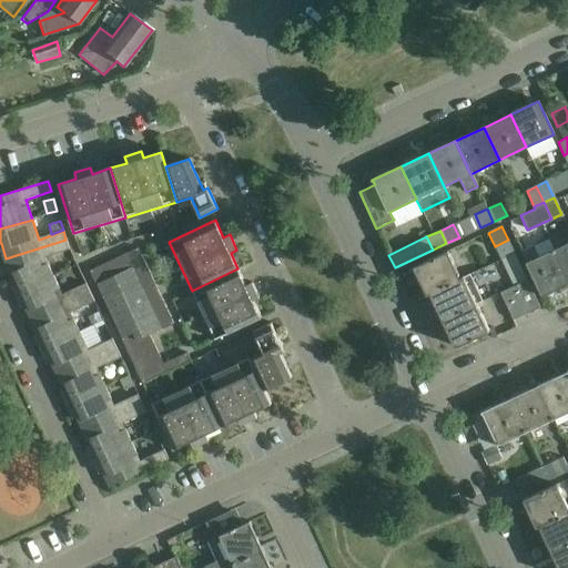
[(11,280),(17,293),(53,276),(44,257),(69,250),(66,240),(6,259),(10,272),(13,279),(11,280)]
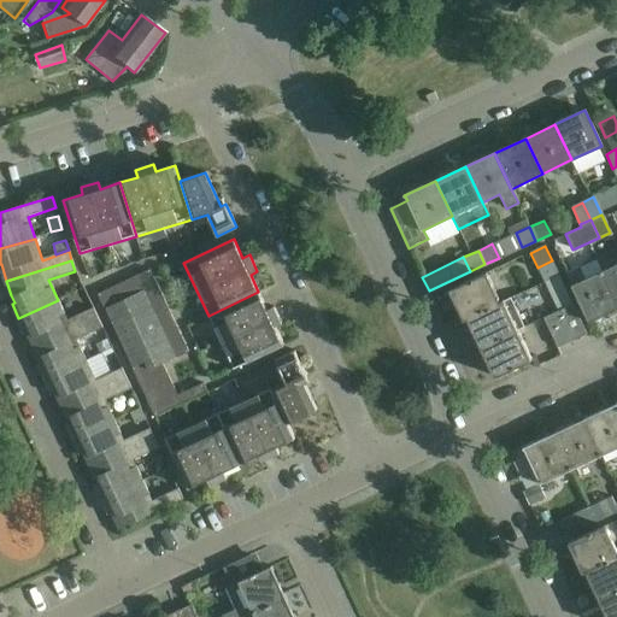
[(558,275),(552,260),(538,268),(544,282),(558,275)]
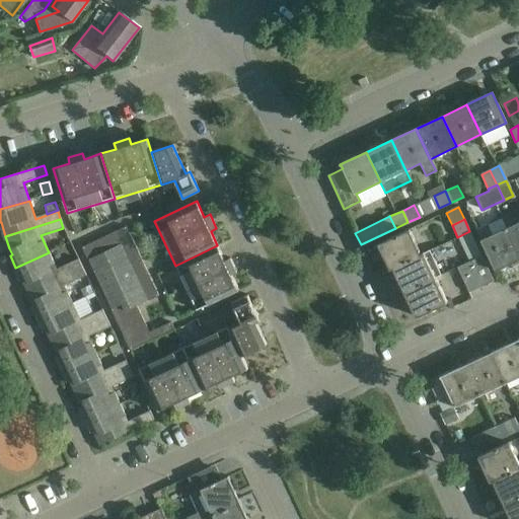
[(518,221),(506,228),(518,254),(518,221)]
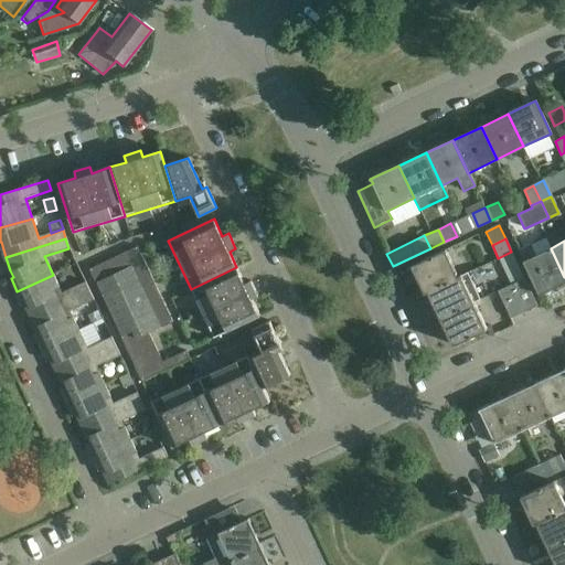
[(530,245),(518,251),(539,295),(564,281),(564,277),(551,248),(535,255),(530,245)]
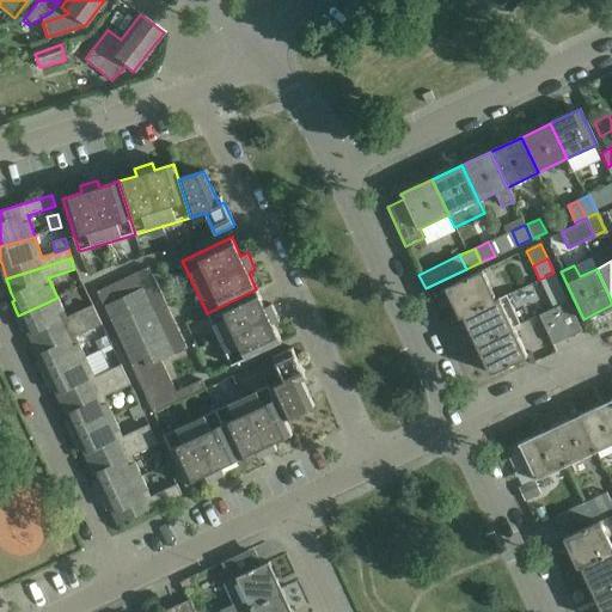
[(187,349),(148,268),(97,292),(153,414),(206,389),(201,380),(176,392),(160,361),(172,355),(173,356),(187,349)]
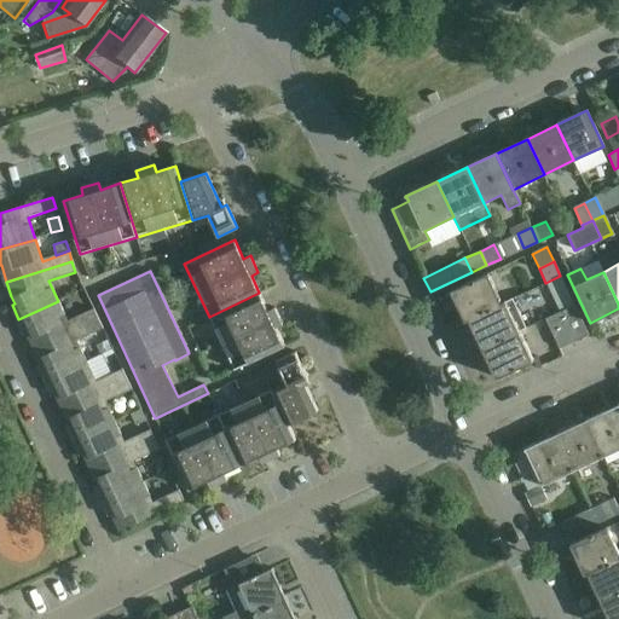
[(451,290),(466,320),(505,302),(504,301),(501,302),(487,273),(451,290)]
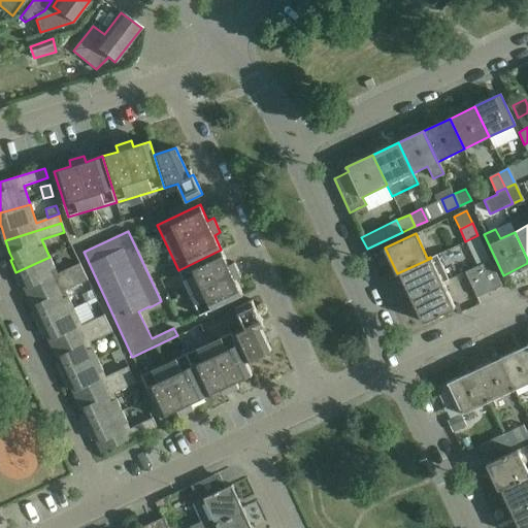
[(221,250),(178,270),(200,316),(242,295),(235,279),(240,276),(234,263),(228,265),(221,250)]
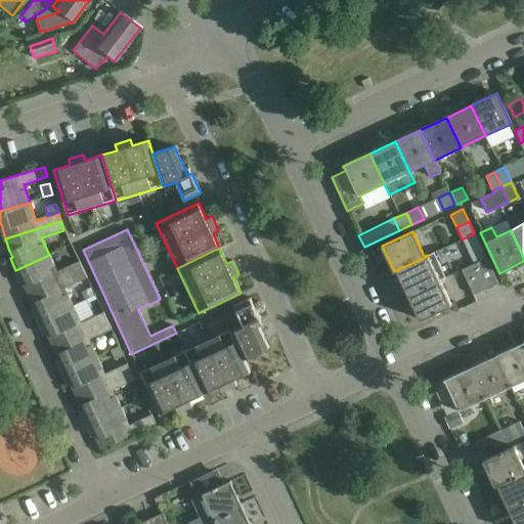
[(428,256),(394,271),(394,272),(397,271),(408,296),(439,281),(445,278),(434,253),(428,256)]
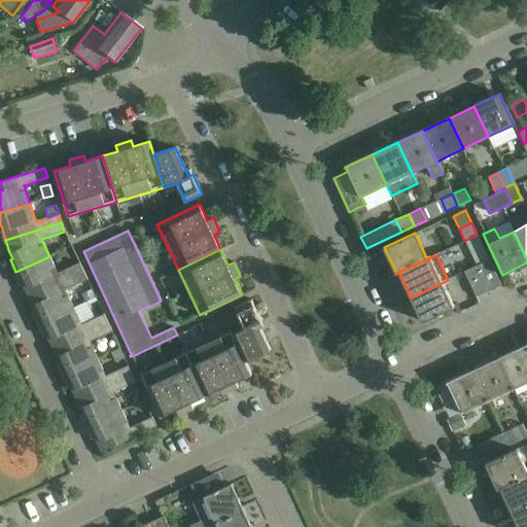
[(24,283),(30,296),(83,271),(79,264),(58,273),(49,256),(15,272),(21,284),(24,283)]
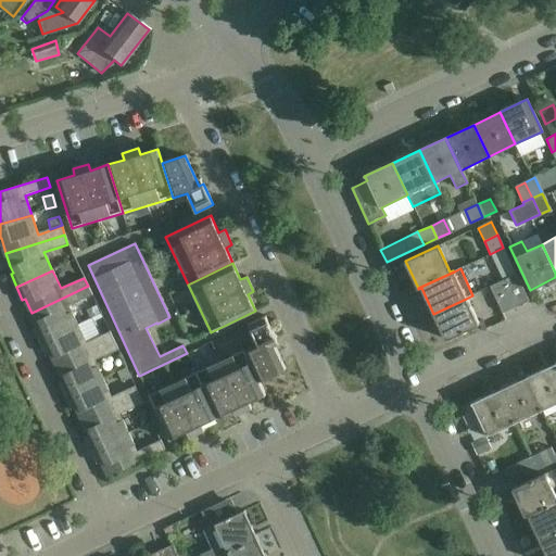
[(528,301),(516,275),(490,287),(502,314),(528,301)]
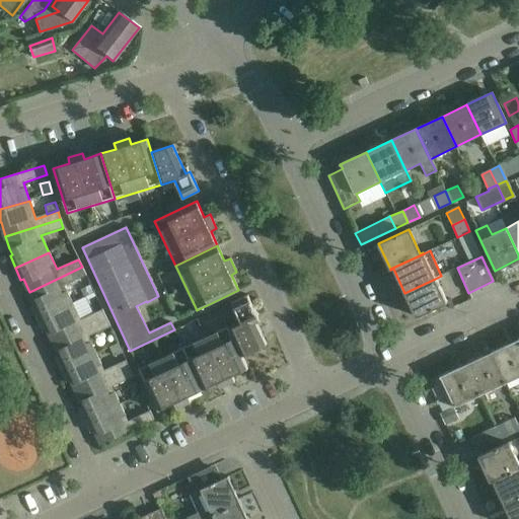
[(82,267),(29,292),(36,305),(33,306),(40,318),(72,303),(64,286),(86,276),(82,267)]
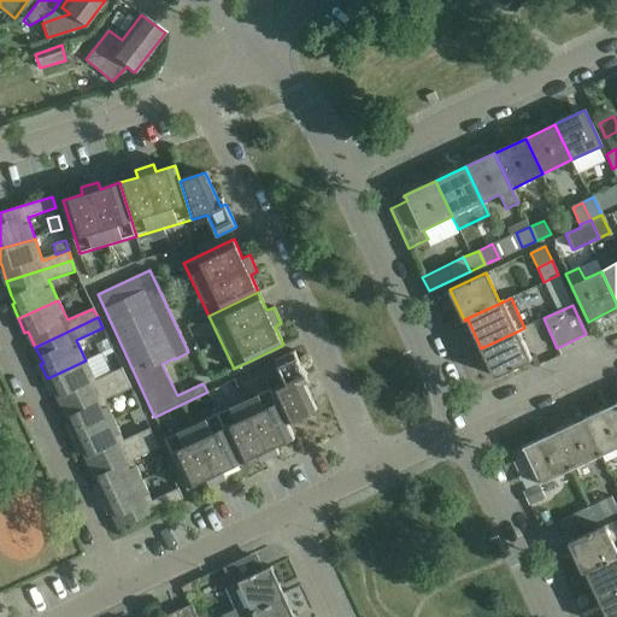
[(532,360),(517,331),(481,348),(494,377),(532,360)]
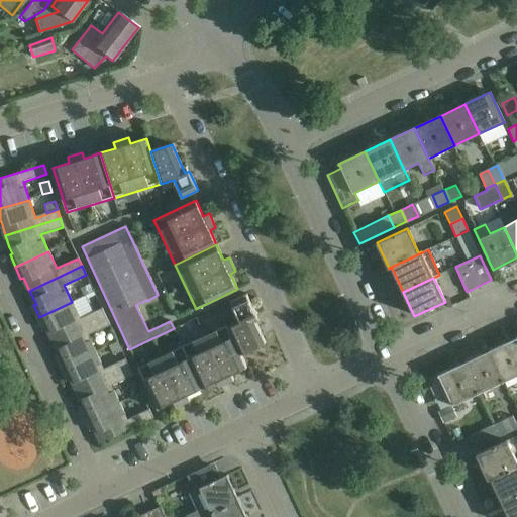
[(90,284),(80,288),(84,295),(93,291),(90,284)]
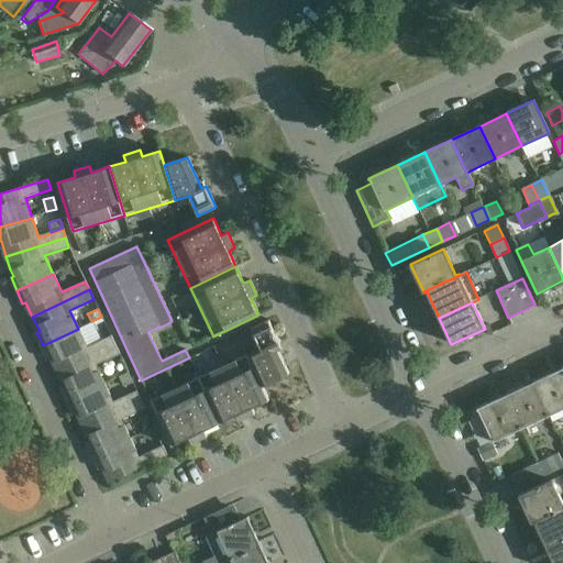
[(249,330),(260,352),(249,357),(263,386),(289,374),(276,345),(279,343),(268,320),(249,330)]
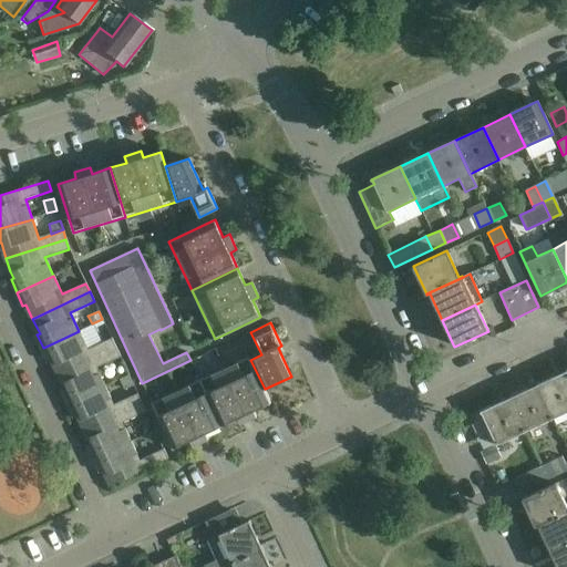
[(52,359),(59,373),(116,347),(112,338),(88,350),(79,331),(43,348),(49,361),(52,359)]
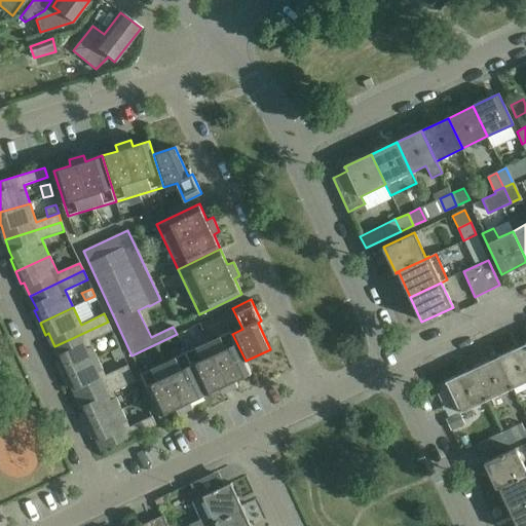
[(108,322),(54,346),(61,361),(58,362),(64,375),(98,359),(88,341),(111,331),(108,322)]
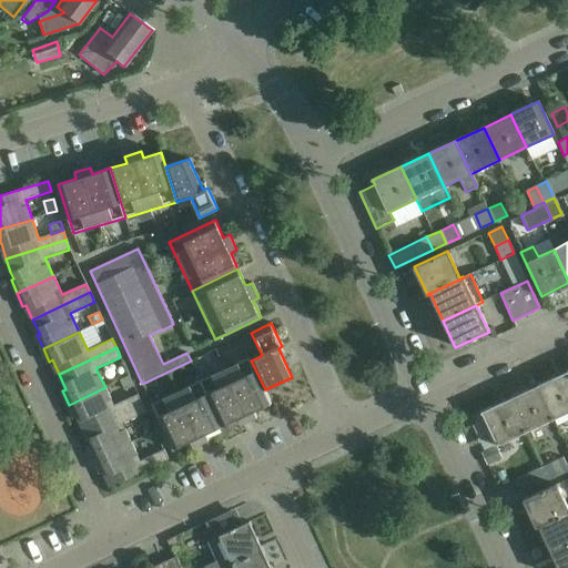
[(250,358),(201,381),(222,427),(239,418),(242,425),(256,417),(254,412),(271,404),(265,389),(251,361),(250,358)]
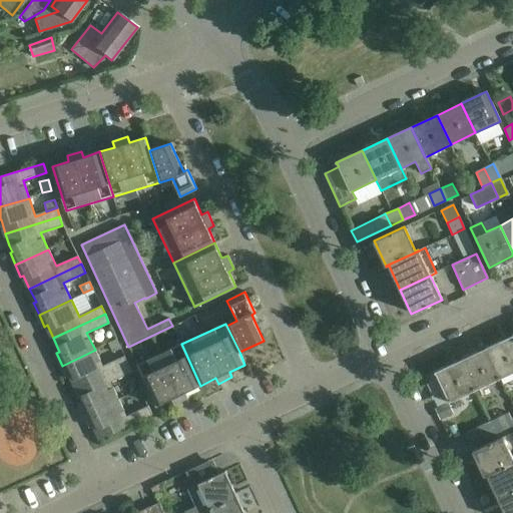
[(512,342),(510,337),(486,349),(500,379),(512,372),(512,342)]
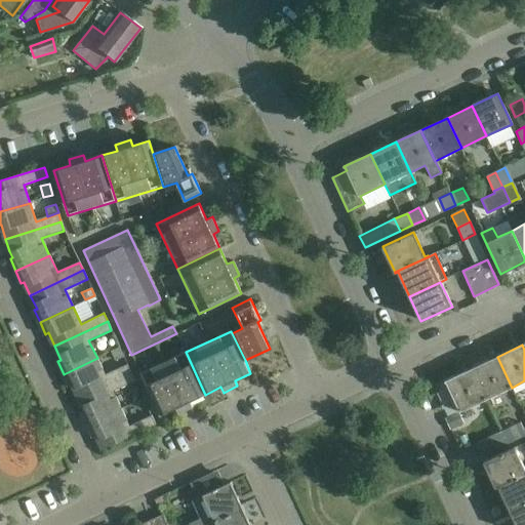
[(119,348),(111,352),(115,361),(123,357),(119,348)]
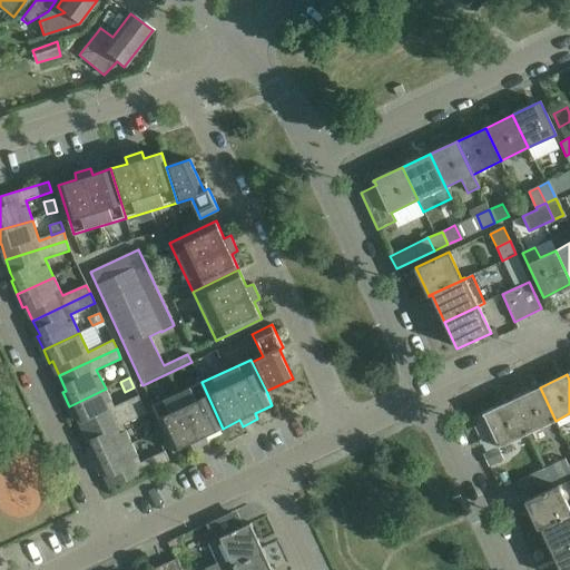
[(202,382),(153,405),(174,451),(192,443),(194,449),(209,442),(207,436),(223,429),(202,382)]
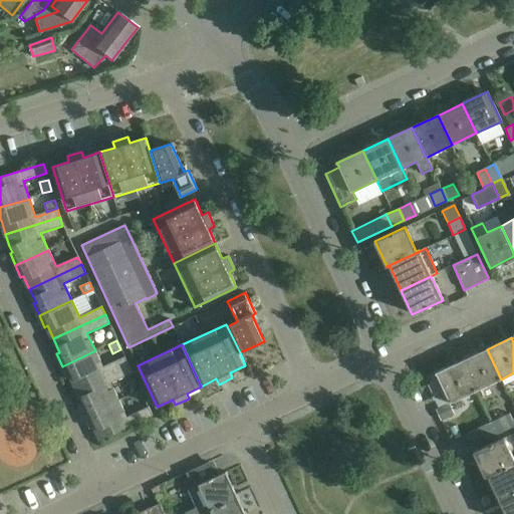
[(476,391),(501,379),(487,349),(462,361),(476,391)]
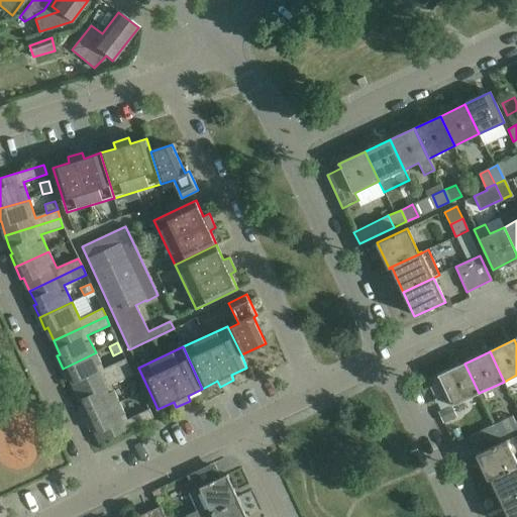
[(71,378),(77,391),(128,367),(125,359),(104,371),(96,352),(63,369),(68,380),(71,378)]
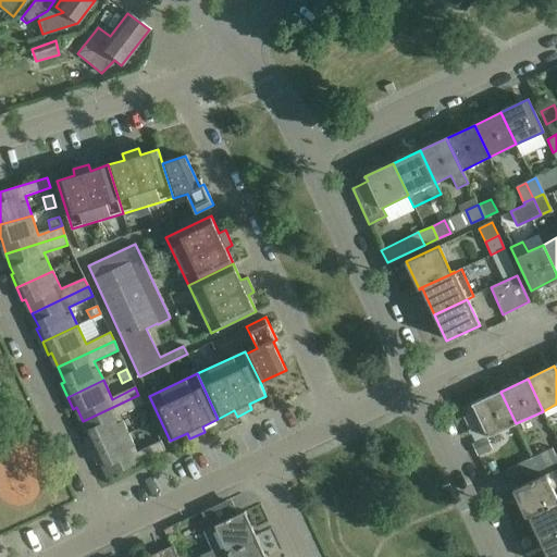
[(516,423),(500,392),(472,405),(472,406),(473,406),(489,436),(516,423)]
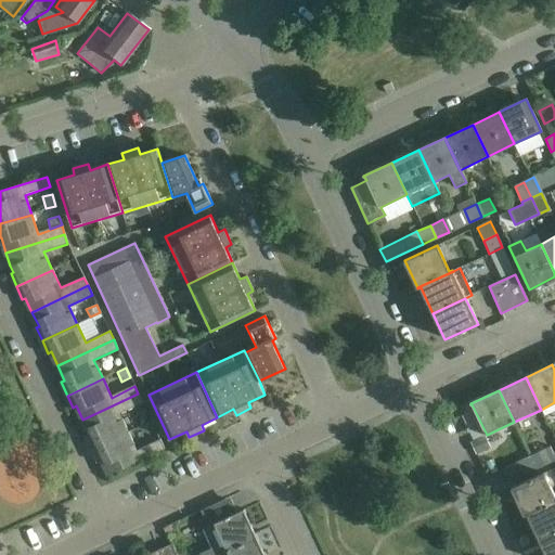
[(138,394),(82,420),(90,435),(87,436),(93,450),(128,433),(119,415),(143,403),(138,394)]
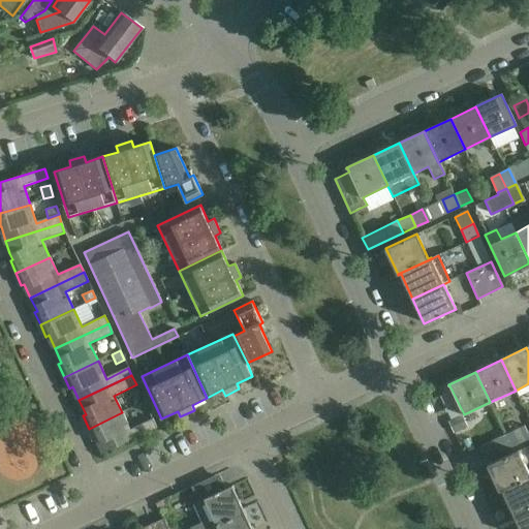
[(130,430),(122,412),(89,429),(94,440),(97,438),(103,452),(100,453),(100,454),(157,428),(153,418),(130,430)]
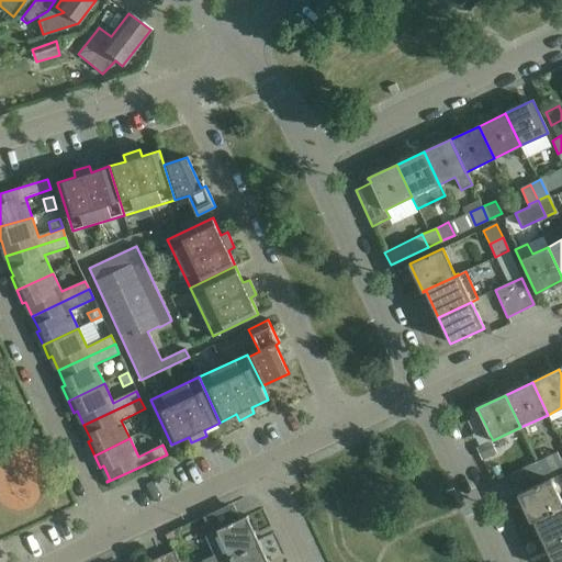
[(561,462),(558,452),(544,459),(551,472),(561,467),(561,462)]
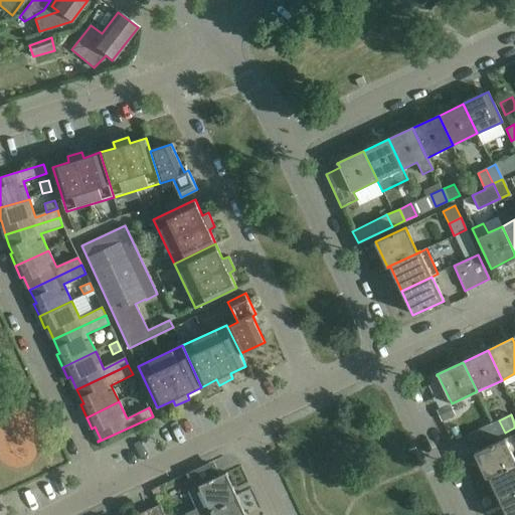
[(473,447),(505,433),(499,420),(467,435),(473,447)]
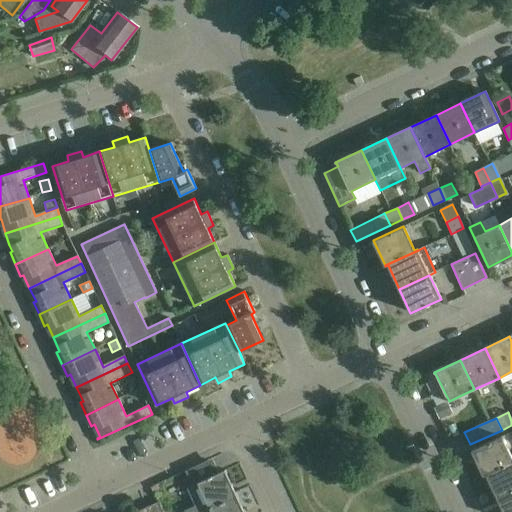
[(486,474),(511,461),(511,457),(502,436),(472,450),(483,475),(486,474)]
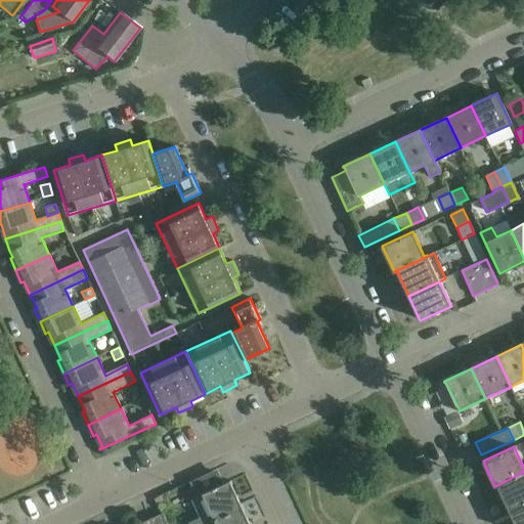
[(509,510),(523,501),(523,472),(497,485),(509,510)]
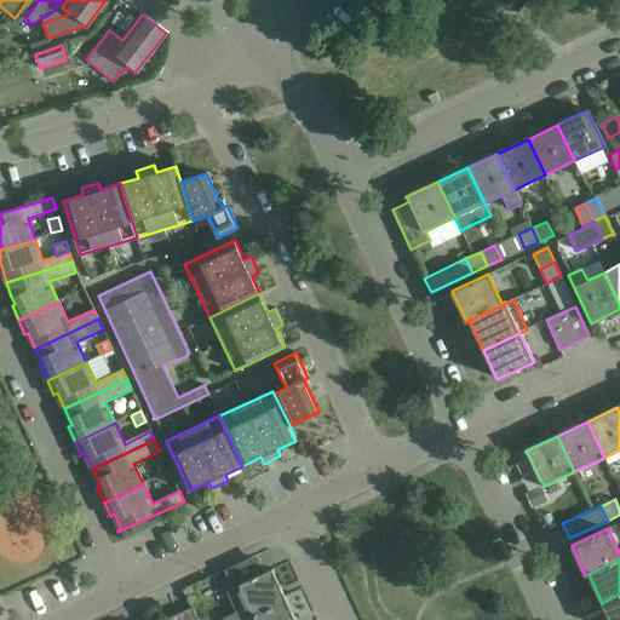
[(246,619),(287,601),(273,569),(257,577),(257,575),(251,578),(252,579),(227,591),(236,613),(223,619),(224,619),(246,619)]
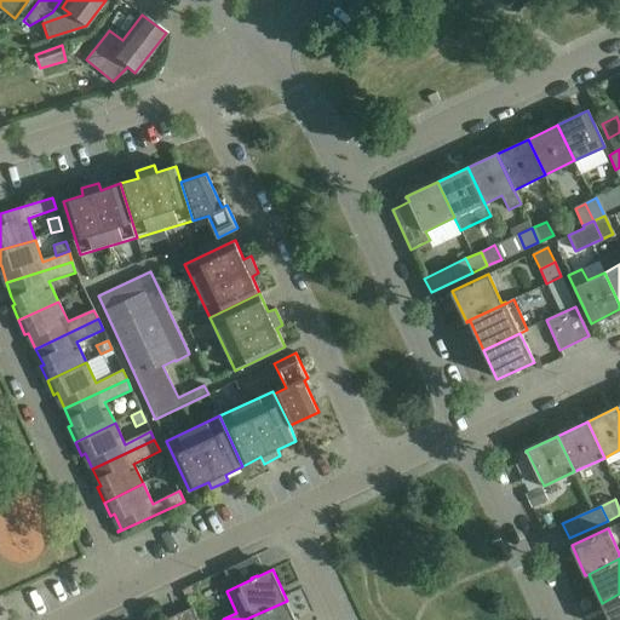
[(619,619),(619,593),(602,603),(610,619),(619,619)]
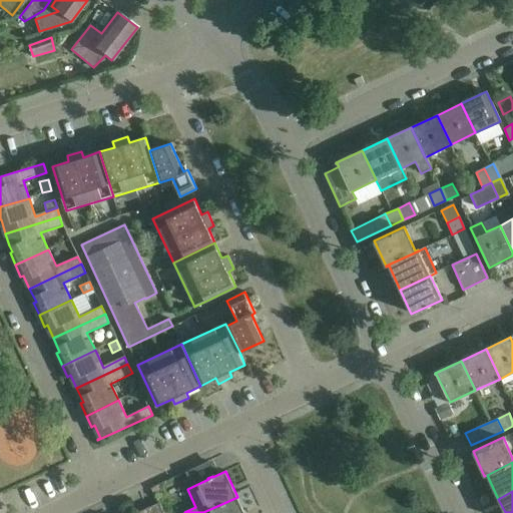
[(244,512),(237,497),(203,512),(244,512)]
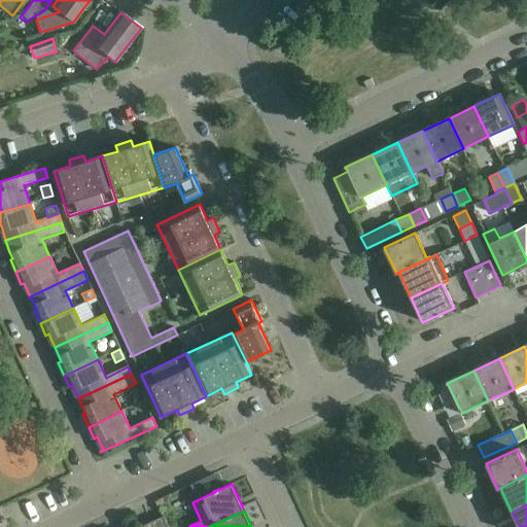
[(148,523),(150,526),(168,526),(163,516),(148,523)]
